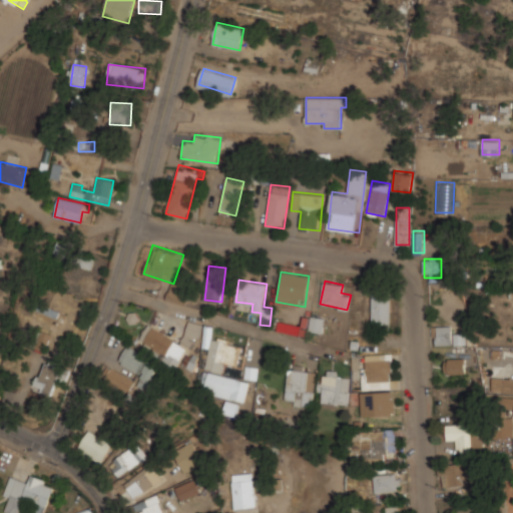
[(373,323),(391,323),(391,295),(373,295),(373,323)]
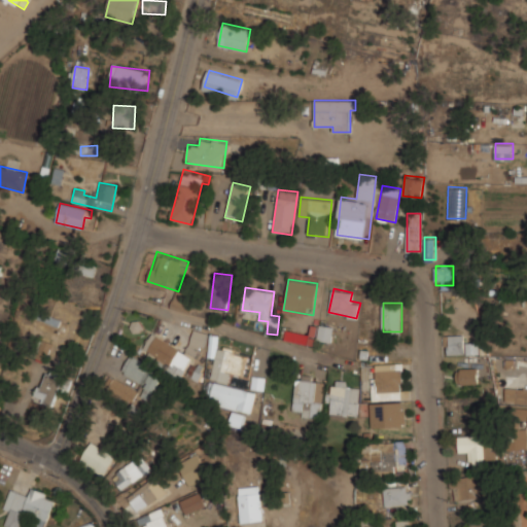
[(311,335),(328,343),(335,329),(317,321),(311,335)]
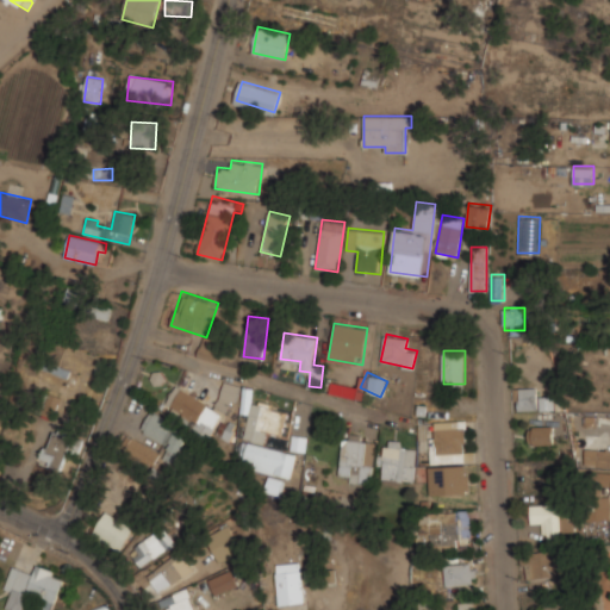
[(213,436),(240,386),(228,380),(215,405),(176,385),(163,410),(213,436)]
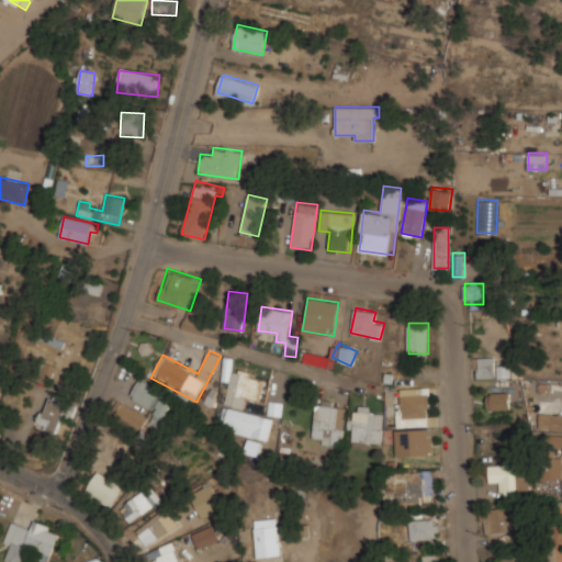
[(497,356),(476,356),(476,378),(512,378),(512,364),(497,364),(497,356)]
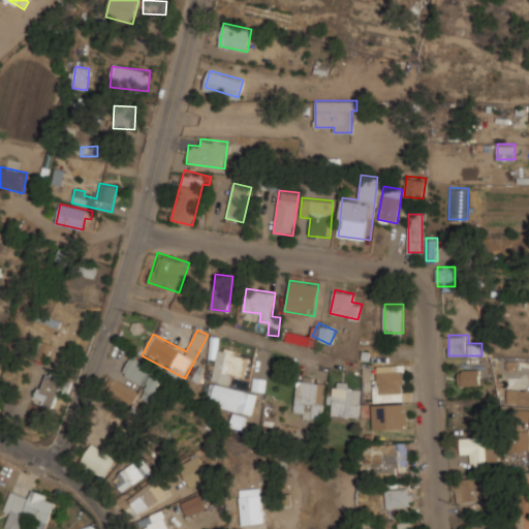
[(244,375),(246,352),(218,350),(219,336),(211,336),(209,358),(215,359),(213,380),(229,381),(230,373),(244,375)]
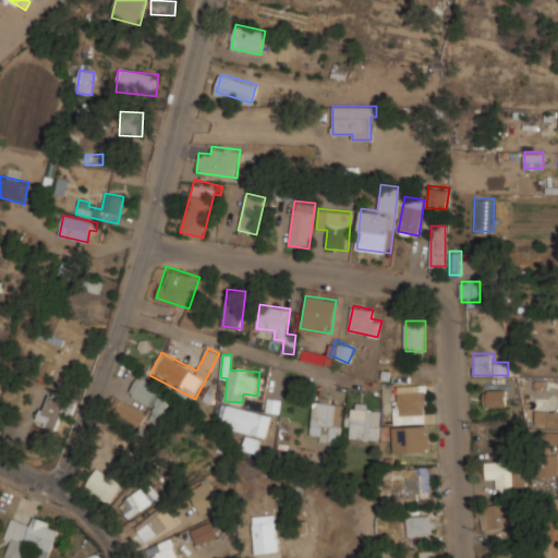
[(39,375),(49,379),(56,364),(46,360),(39,375)]
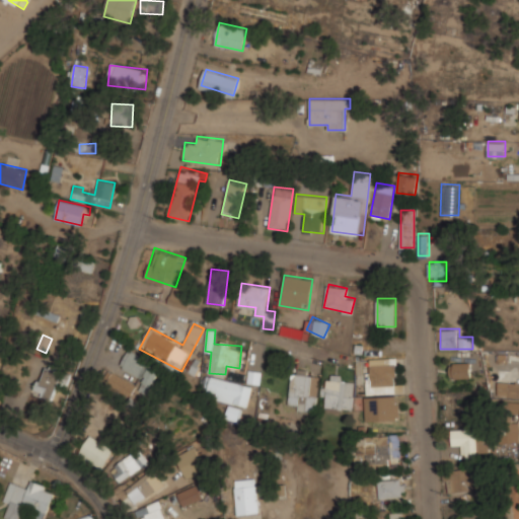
[(140,389),(150,393),(161,364),(128,350),(121,367),(145,377),(140,389)]
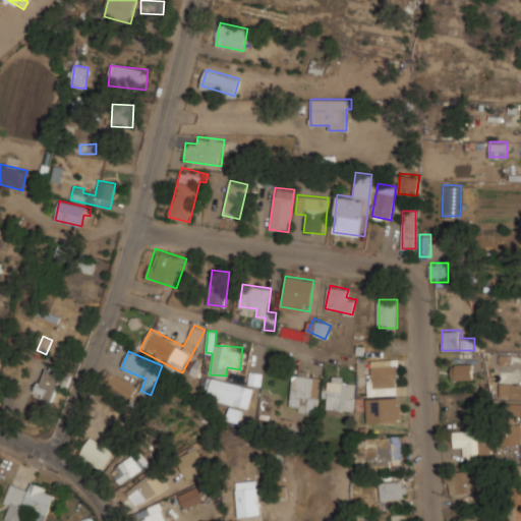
[(398,359),(368,359),(368,387),(398,387),(398,359)]
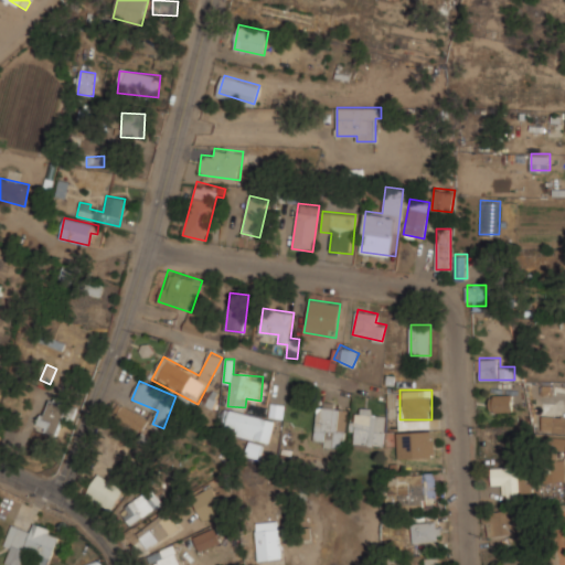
[(489,393),(489,411),(513,411),(513,393),(489,393)]
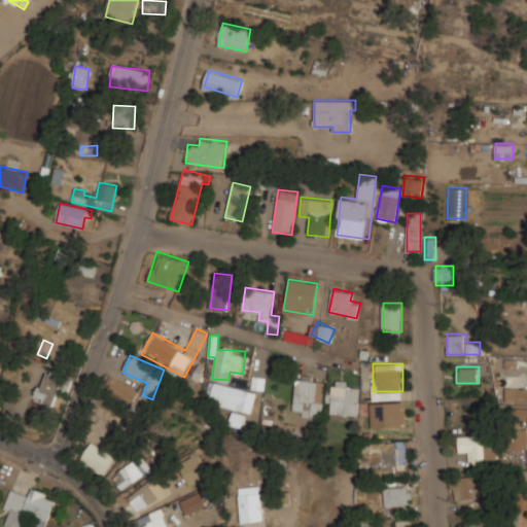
[(316,375),(297,373),(292,414),(320,417),(324,384),(315,383),(316,375)]
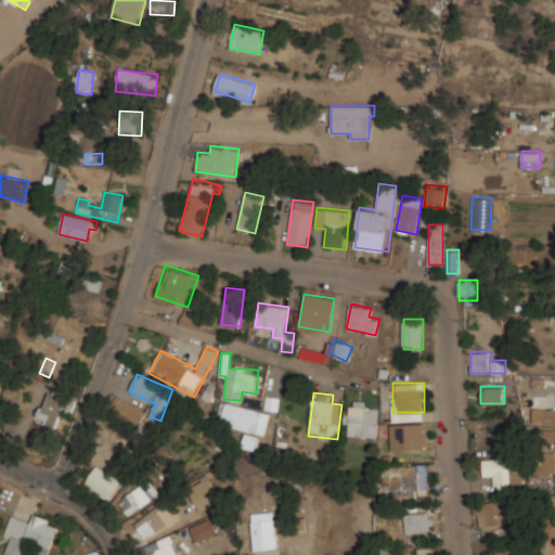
[(37,422),(56,428),(65,399),(46,394),(37,422)]
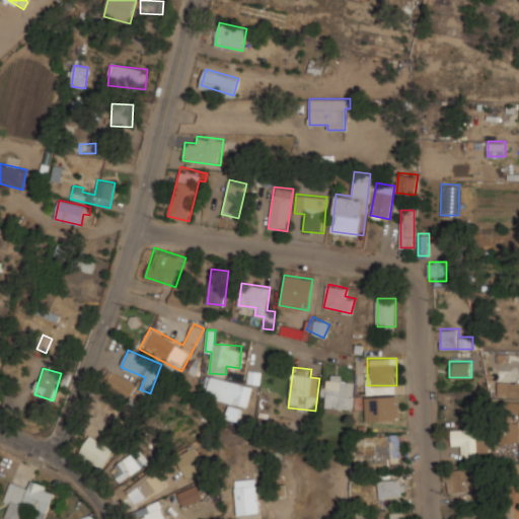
[(132,396),(138,382),(108,369),(102,382),(132,396)]
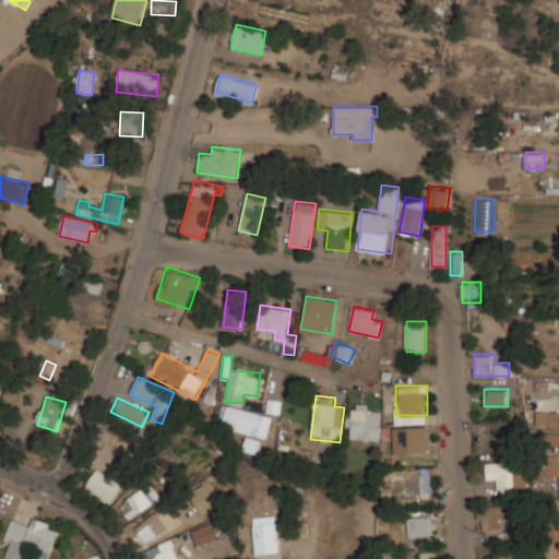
[(380,440),(382,406),(353,404),(351,438),(380,440)]
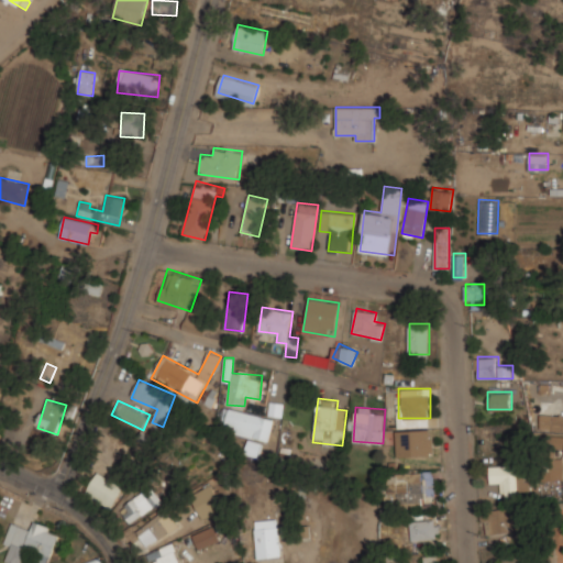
[(233,433),(269,440),(274,417),(228,408),(225,423),(234,426),(233,433)]
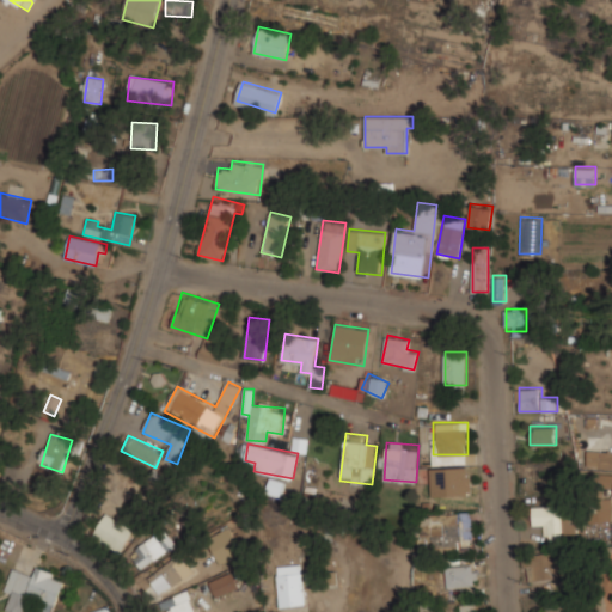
[(611,467),(611,450),(587,450),(587,467),(611,467)]
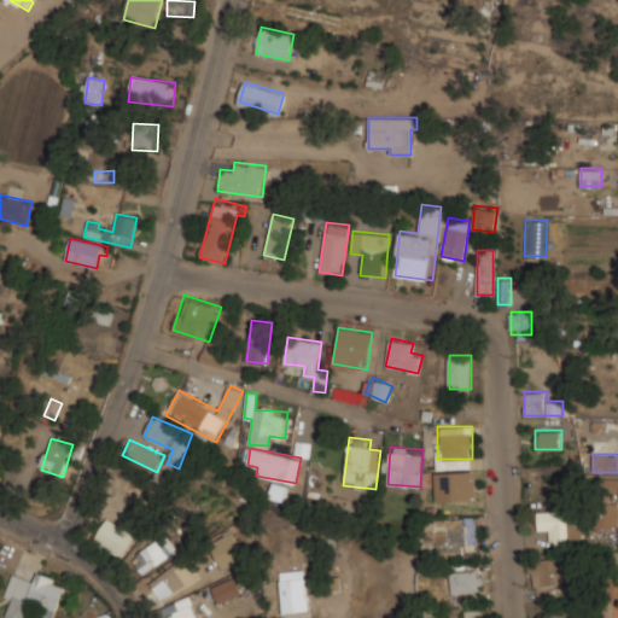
[(436,471),(436,500),(474,500),(474,471),(436,471)]
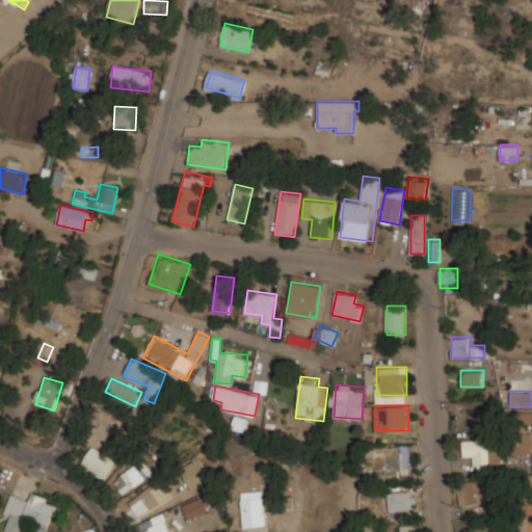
[(531,411),(516,411),(516,421),(531,421),(531,411)]
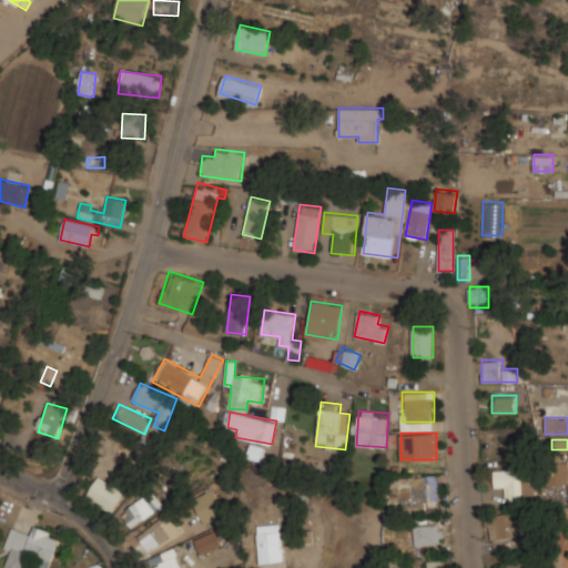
[(554,483),(567,483),(567,464),(554,464),(554,483)]
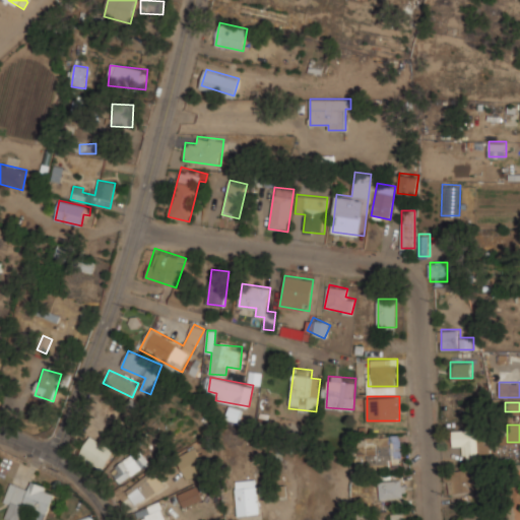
[(453,429),(453,446),(464,446),(464,464),(479,464),(479,452),(482,452),(482,429),(453,429)]
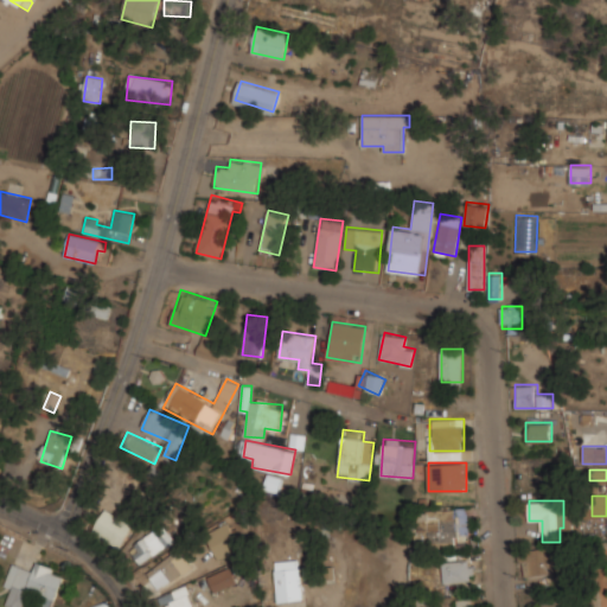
[(120,548),(135,525),(107,506),(91,529),(120,548)]
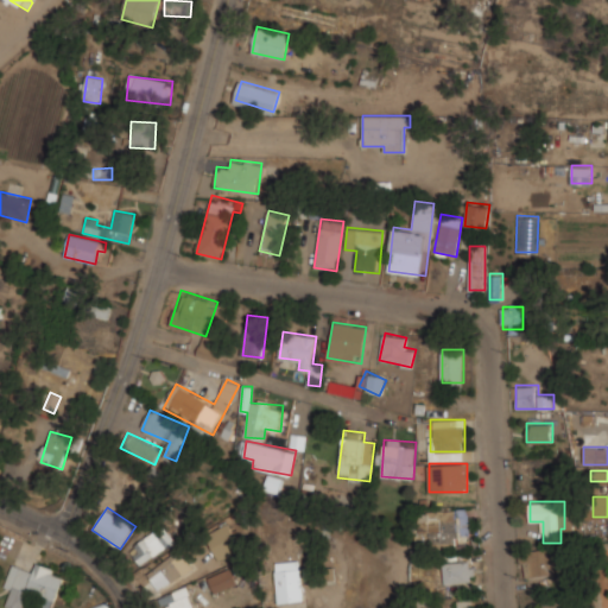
[(419,519),(419,545),(472,545),(472,508),(445,508),(445,519),(419,519)]
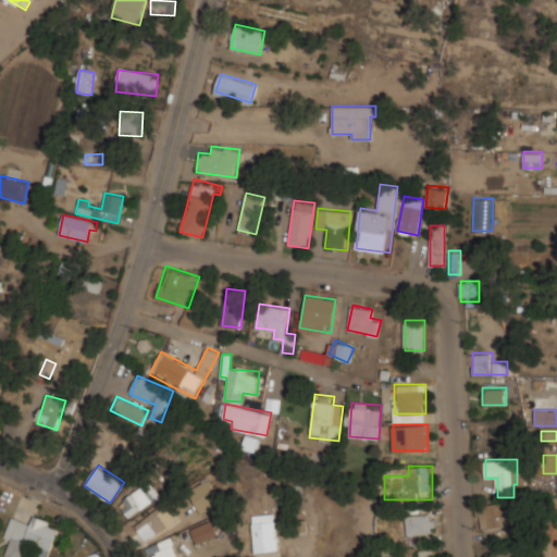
[(222,499),(209,478),(188,490),(200,511),(222,499)]
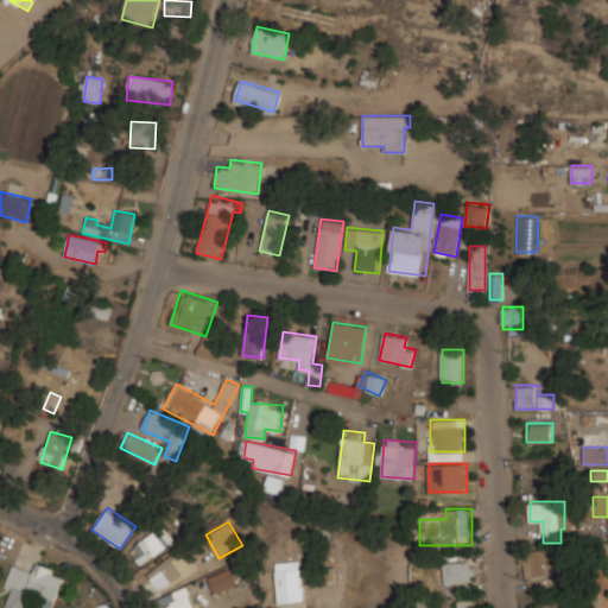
[(143,565),(176,540),(164,524),(130,549),(143,565)]
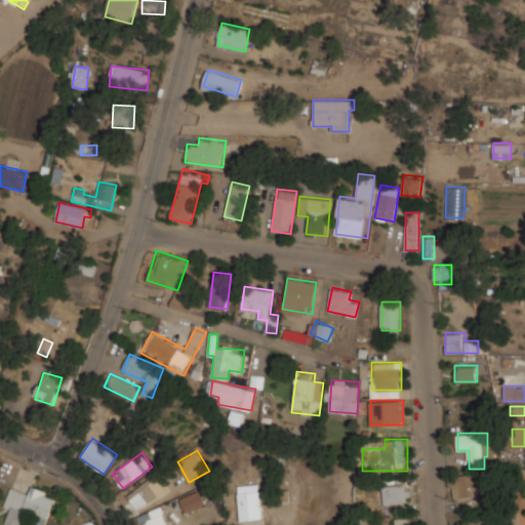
[(486,496),(486,473),(450,473),(450,496),(486,496)]
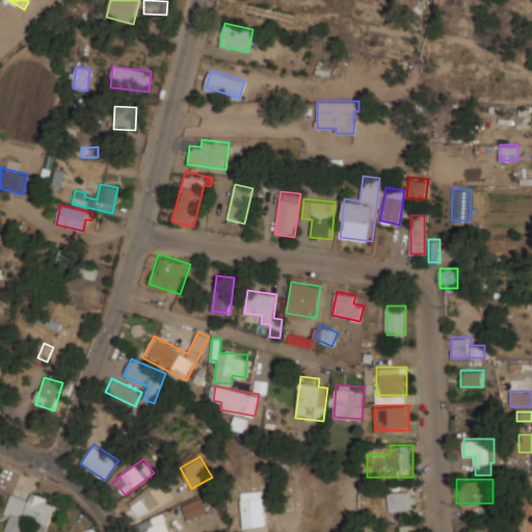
[(129,500),(134,508),(144,502),(150,509),(163,501),(152,484),(129,500)]
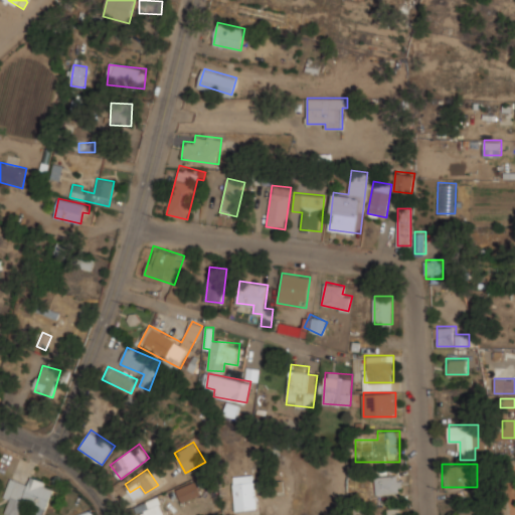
[(236,510),(258,509),(254,474),(233,475),(236,510)]
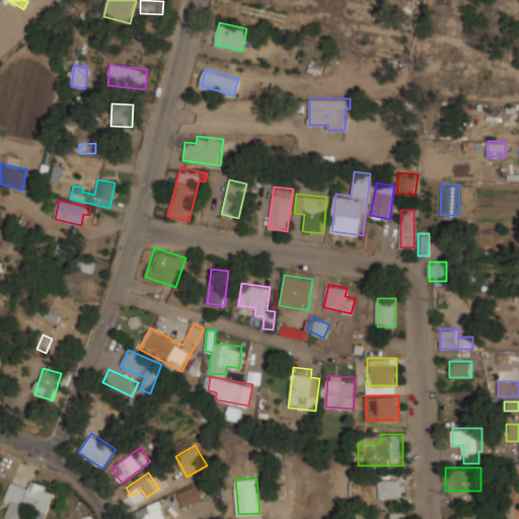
[(405,497),(405,478),(379,478),(379,497),(405,497)]
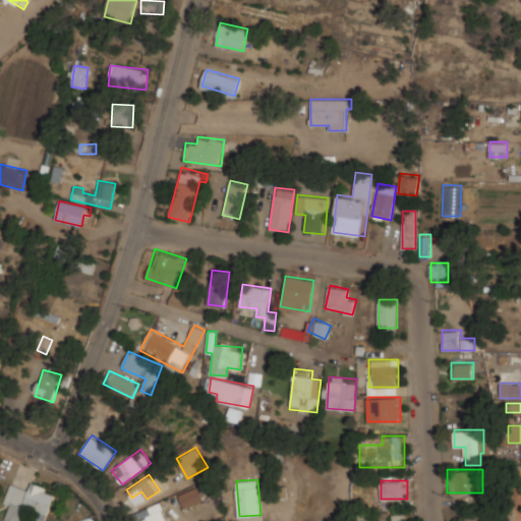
[(55,488),(32,481),(30,489),(10,483),(4,503),(10,505),(6,520),(9,520),(20,520),(23,512),(46,519),(55,488)]
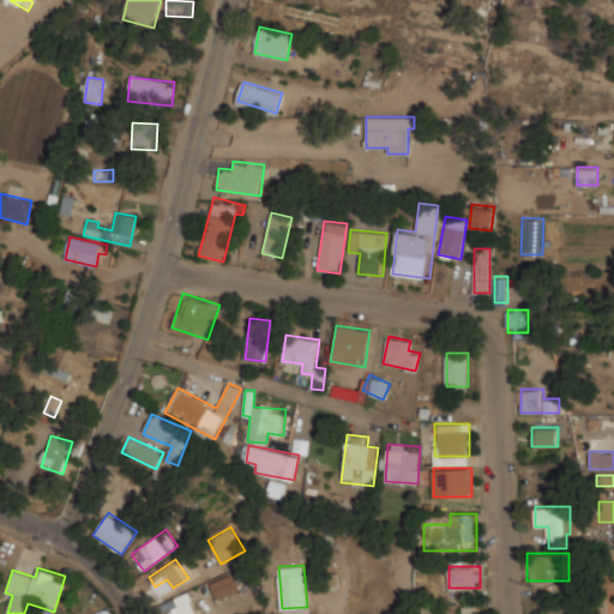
[(217,599),(241,588),(234,572),(210,583),(217,599)]
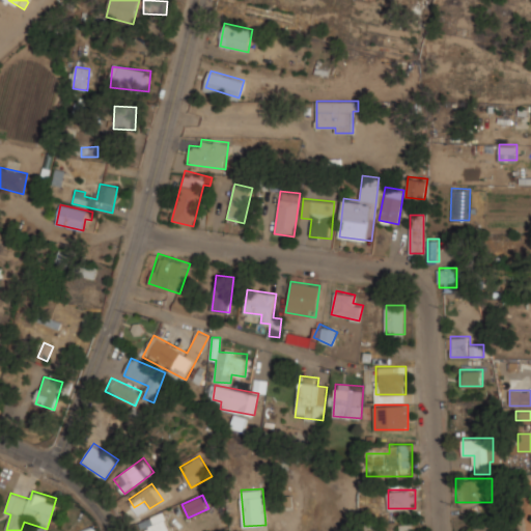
[(170,530),(162,511),(141,521),(145,530),(170,530)]
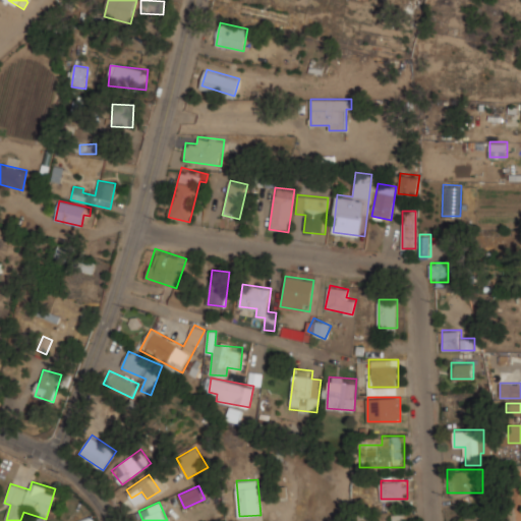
[(490,520),(490,511),(466,511),(466,520),(490,520)]
